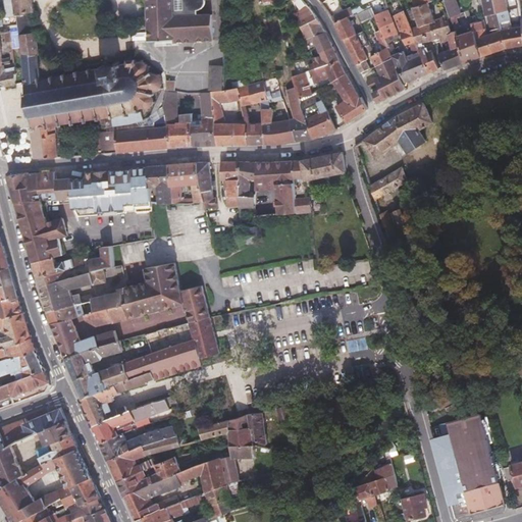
[(5,0),(8,15),(17,14),(18,19),(32,18),(31,12),(37,11),(34,0),(5,0)]
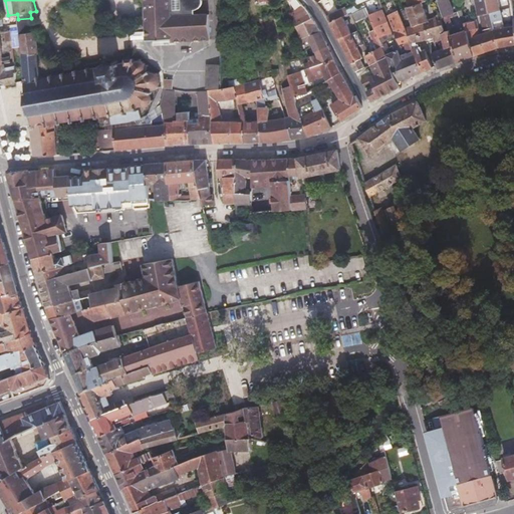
[(185,0),(186,9),(171,9),(170,0),(146,0),(148,40),(171,39),(172,42),(210,40),(209,15),(196,15),(196,10),(198,10),(200,10),(203,7),(205,4),(206,1),(206,0),(185,0)]
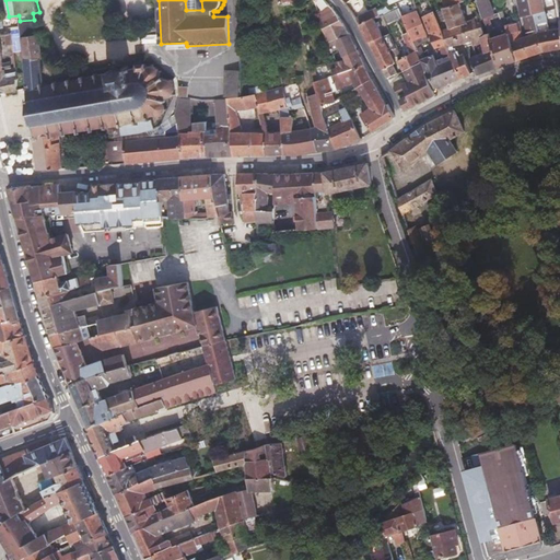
[(201,0),(185,0),(186,10),(202,10),(201,0)]
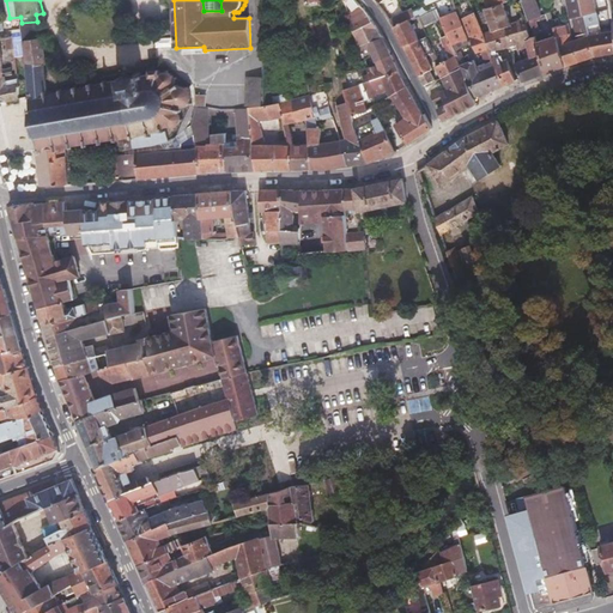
[(556,36),(565,66),(594,56),(589,35),(581,0),(565,0),(566,7),(569,18),(571,18),(576,38),(570,41),(566,24),(553,28),(556,36)]
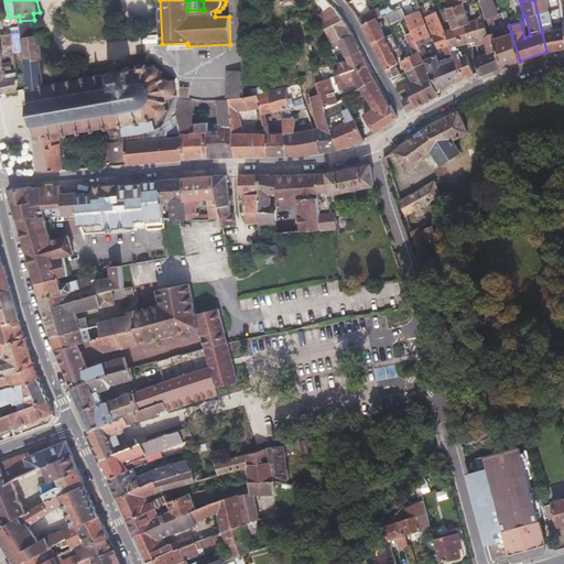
[(534,0),(542,32),(546,52),(546,51),(563,49),(563,26),(551,30),(545,11),(549,10),(546,0),(534,0)]
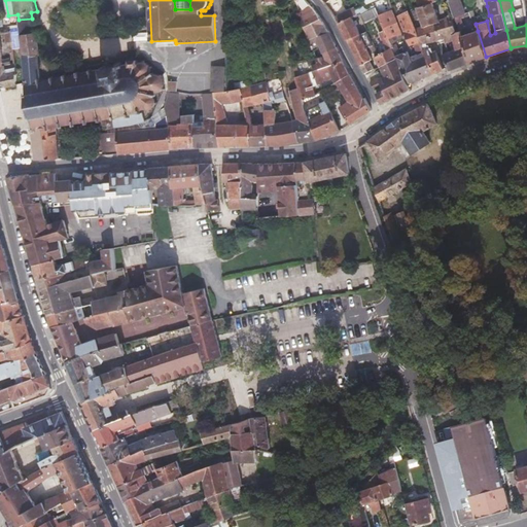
[(460,16),(465,13),(461,1),(451,4),(456,18),(460,16)]
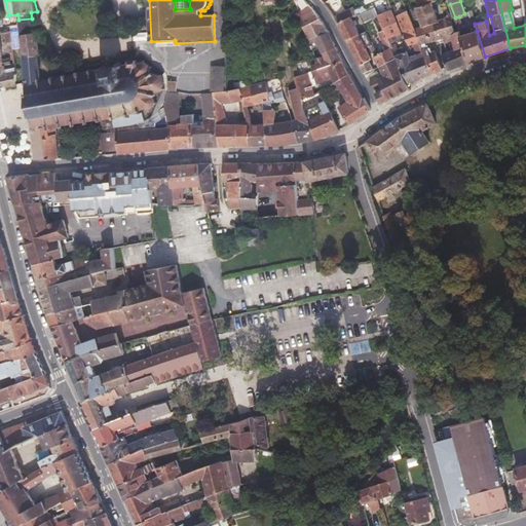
[(423,25),(424,27),(440,22),(439,20),(431,2),(418,6),(416,7),(417,8),(420,16),(420,19),(423,25)]
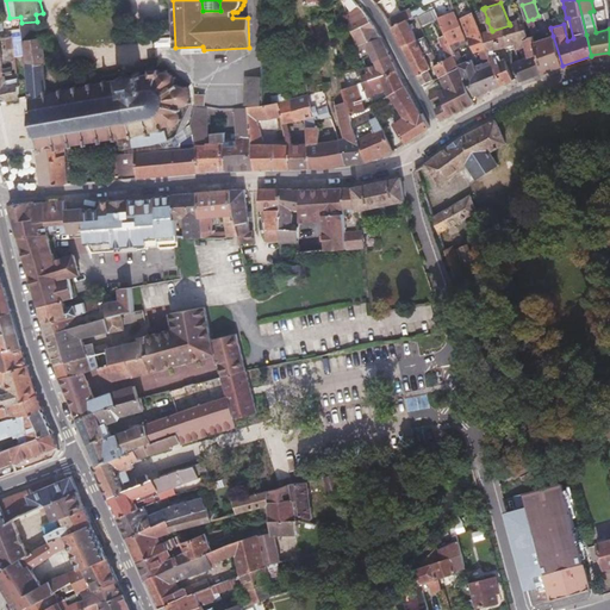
[(411,8),(388,19),(392,26),(408,19),(414,17),(411,11),(411,8)]
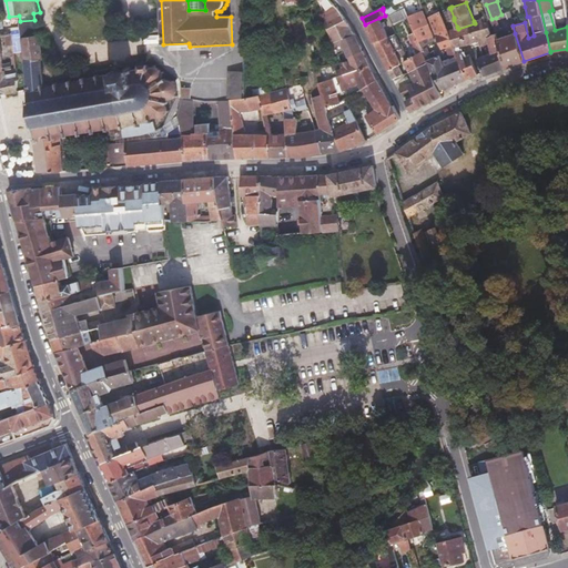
[(338,30),(348,26),(344,18),(342,14),(337,9),(330,12),(332,19),(326,22),(330,32),(337,29),(338,30)]
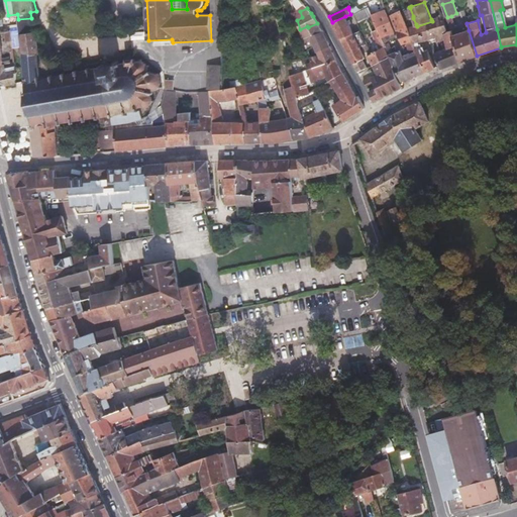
[(404,19),(413,16),(410,8),(401,11),(404,19)]
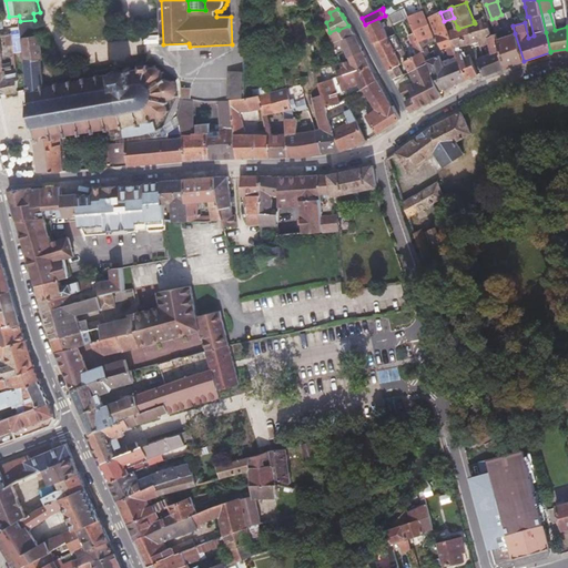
[(440,12),(439,10),(428,17),(442,49),(454,43),(447,30),(444,21),(440,12)]
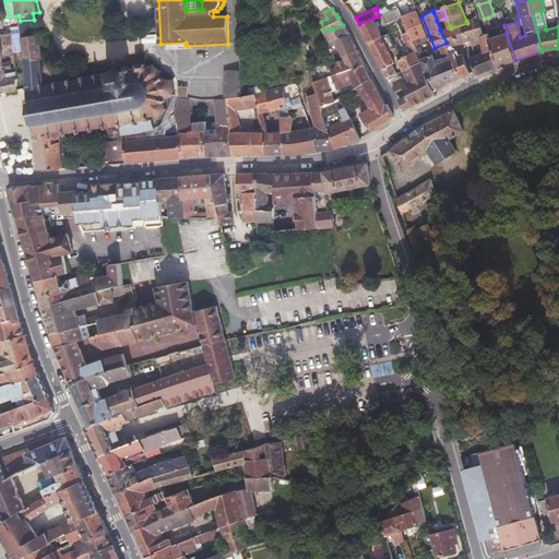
[(416,11),(402,15),(409,34),(413,39),(426,35),(416,11)]
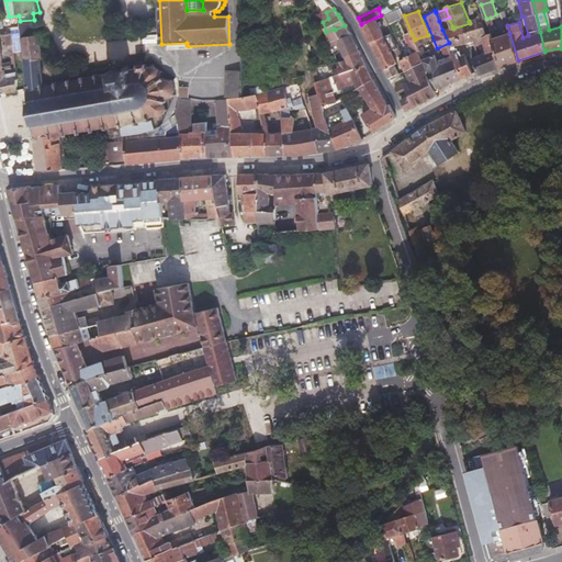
[(375,18),(361,24),(371,43),(384,35),(375,18)]
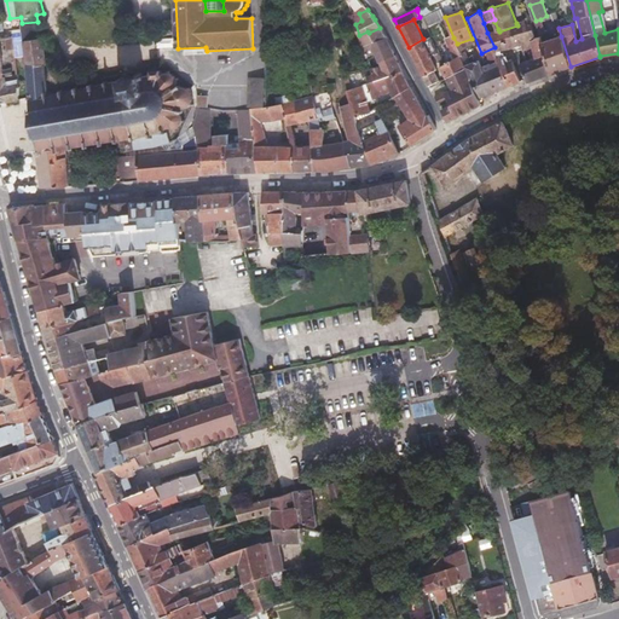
[(507,48),(522,44),(536,39),(533,28),(531,19),(516,23),(518,25),(499,32),(507,48)]
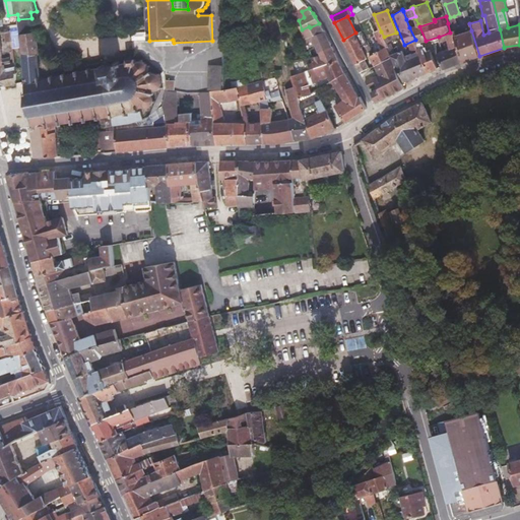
[(19,30),(20,34),(34,31),(31,18),(18,19),(19,30)]
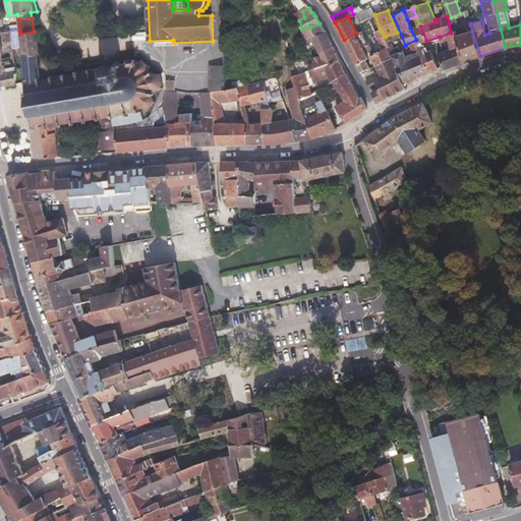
[(417,44),(426,41),(420,26),(419,24),(410,27),(416,40),(417,44)]
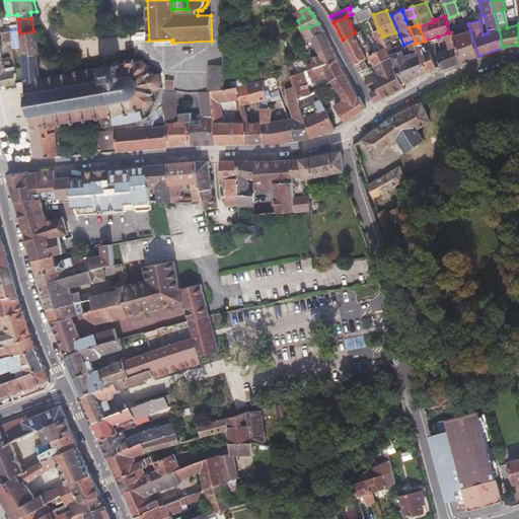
[(11,30),(5,31),(6,42),(8,42),(8,46),(13,46),(13,43),(11,30)]
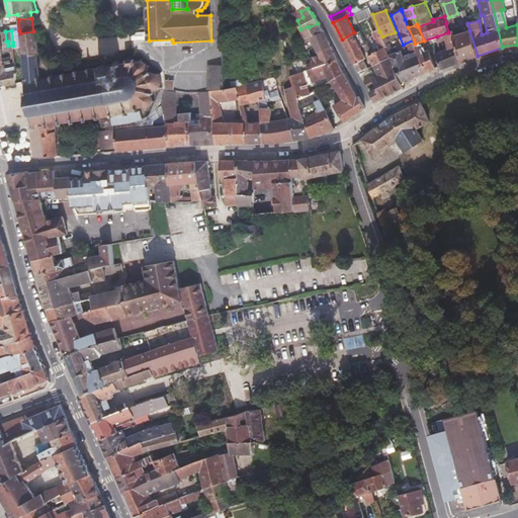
[(13,42),(21,41),(20,33),(19,30),(11,30),(13,42)]
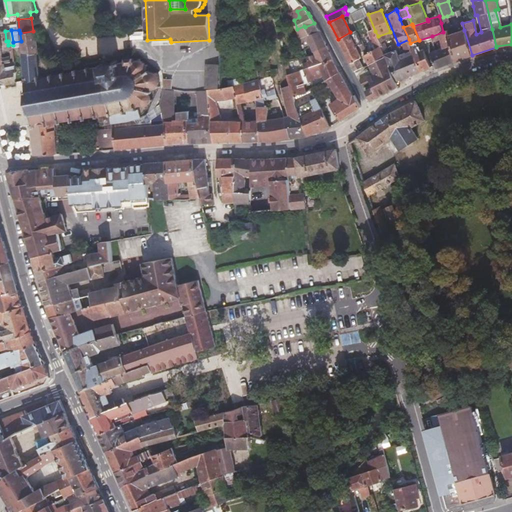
[(449,42),(456,61),(468,56),(472,55),(464,30),(453,34),(448,36),(449,42)]
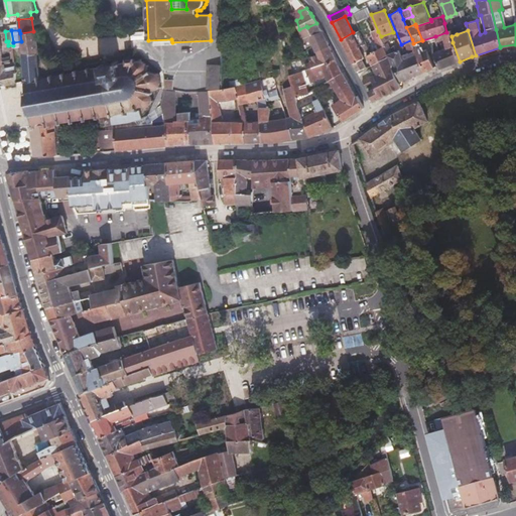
[(21,41),(23,56),(38,53),(39,53),(36,31),(33,31),(20,33),(21,41)]
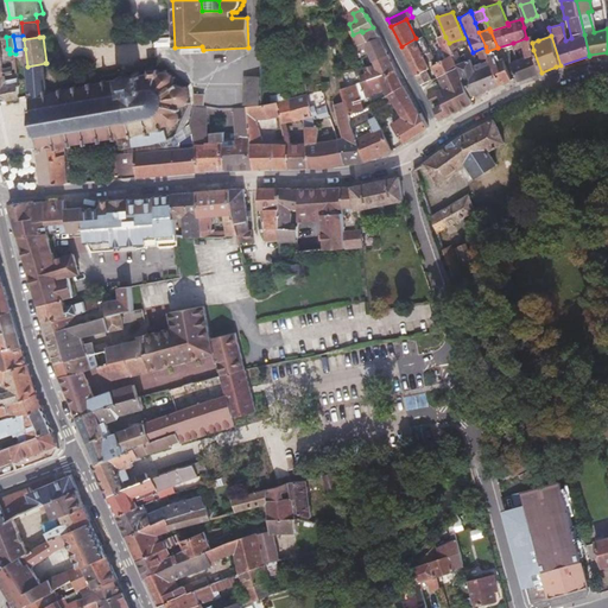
[(366,42),(371,51),(384,45),(379,37),(366,42)]
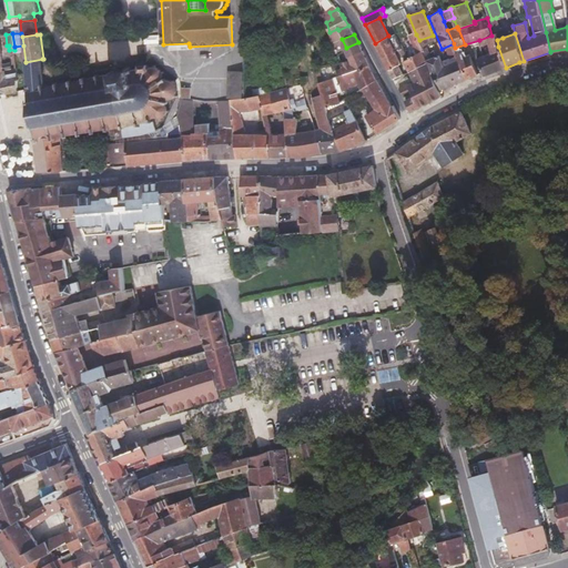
[(404,60),(409,71),(428,61),(423,49),(421,43),(419,40),(416,34),(414,36),(415,38),(412,40),(418,52),(404,60)]
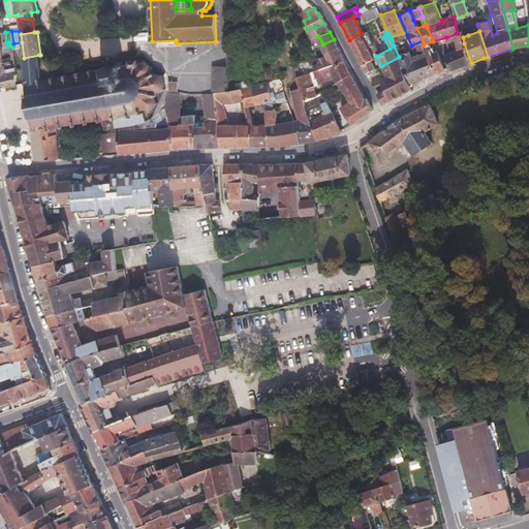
[(445,55),(450,67),(452,70),(471,63),(464,43),(463,37),(462,32),(458,33),(446,37),(447,42),(456,39),(458,50),(449,53),(445,55)]
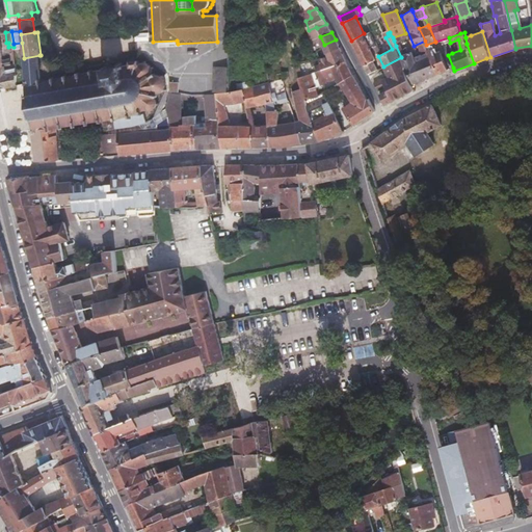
[(364,33),(351,41),(361,58),(369,73),(377,68),(373,60),(376,59),(364,33)]
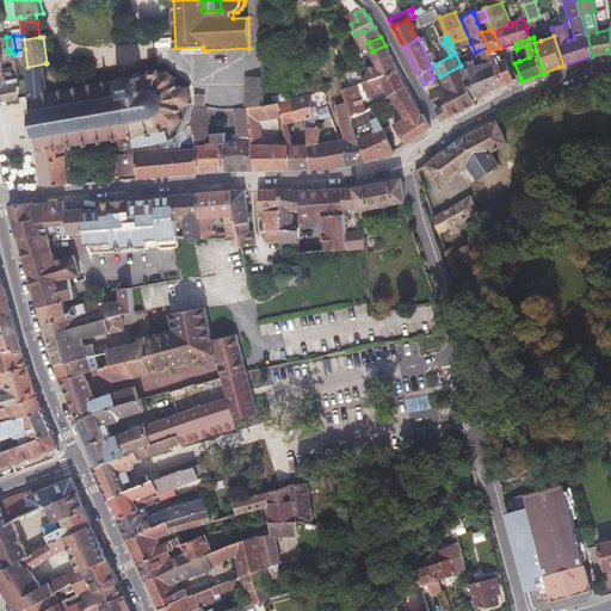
[(372,51),(368,42),(359,45),(363,55),(372,51)]
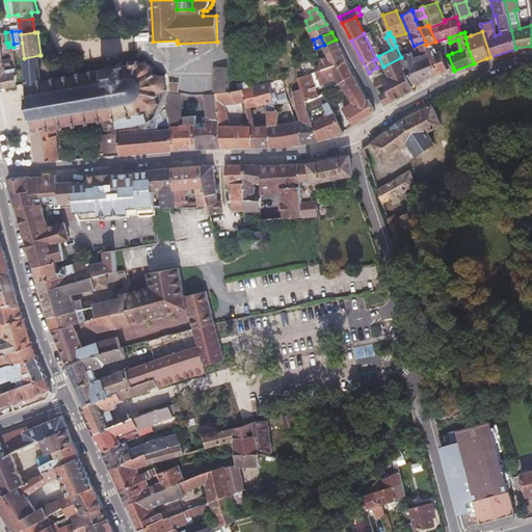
[(371,42),(376,52),(380,50),(375,40),(371,42)]
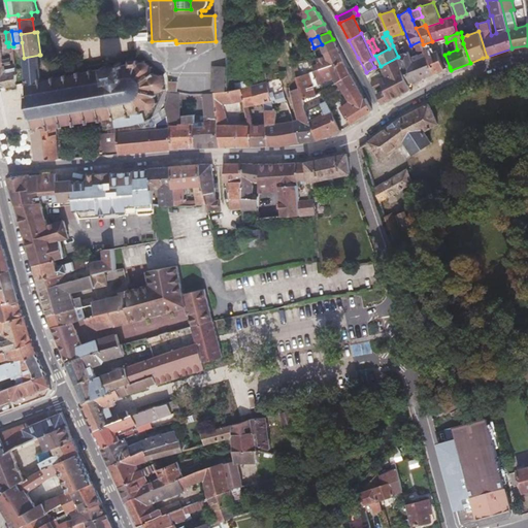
[(398,57),(409,84),(423,78),(415,60),(413,62),(407,52),(401,54),(397,43),(393,45),(398,57)]
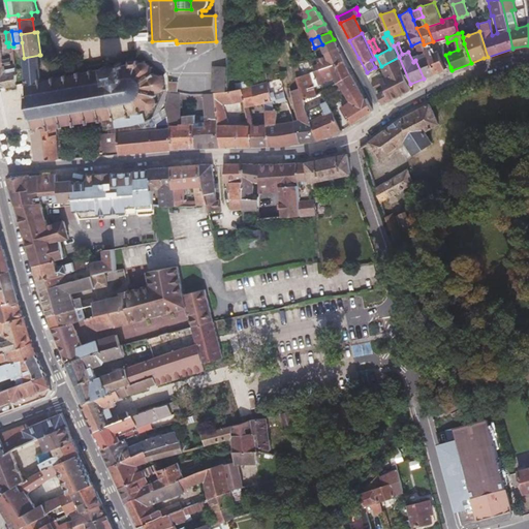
[(327,56),(318,59),(320,64),(321,69),(344,61),(338,49),(325,54),(327,56)]
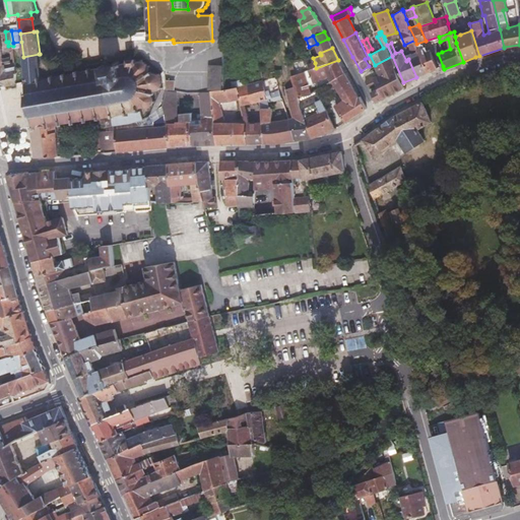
[(419,51),(429,72),(438,68),(432,52),(431,50),(426,52),(424,48),(418,49),(419,51)]
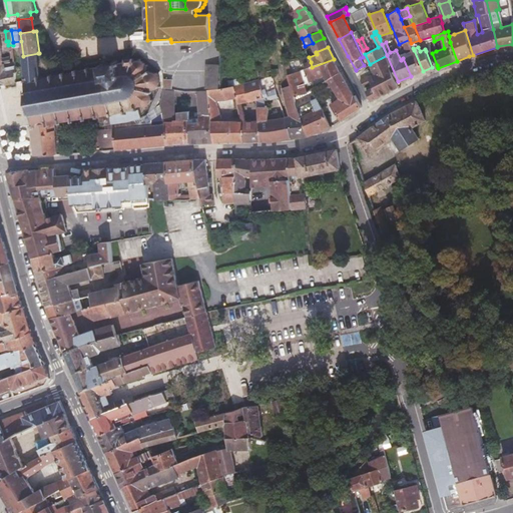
[(403,58),(411,76),(423,71),(414,50),(409,52),(410,54),(403,58)]
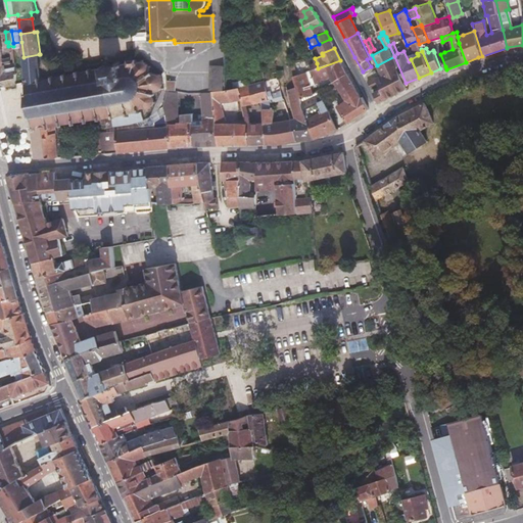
[(24,82),(22,83),(24,85),(26,85),(28,93),(26,93),(25,94),(26,96),(27,97),(30,115),(28,115),(28,117),(28,119),(31,119),(33,128),(31,128),(31,130),(33,130),(35,130),(57,126),(61,125),(61,127),(63,127),(63,124),(65,124),(73,123),(74,125),(76,125),(76,122),(86,120),(87,123),(89,122),(89,120),(98,117),(99,120),(101,120),(101,117),(113,115),(115,115),(116,116),(113,117),(114,126),(128,126),(145,120),(144,110),(149,109),(150,107),(151,107),(151,105),(154,103),(155,103),(156,102),(154,101),(155,100),(155,98),(154,96),(155,95),(155,94),(155,93),(157,92),(159,91),(161,90),(161,89),(163,89),(164,87),(163,87),(163,82),(162,79),(161,76),(162,75),(160,74),(160,75),(155,73),(153,73),(152,72),(149,73),(150,70),(151,68),(154,67),(153,66),(151,67),(147,63),(144,62),(144,60),(142,60),(141,61),(138,63),(137,59),(129,60),(129,63),(122,64),(121,62),(117,62),(117,65),(110,66),(110,64),(106,65),(106,67),(103,67),(92,69),(92,67),(89,68),(90,70),(80,73),(80,70),(77,70),(77,73),(66,75),(66,73),(64,73),(64,75),(54,77),(54,75),(51,76),(51,78),(42,79),(39,54),(24,57),(26,82),(24,82)]
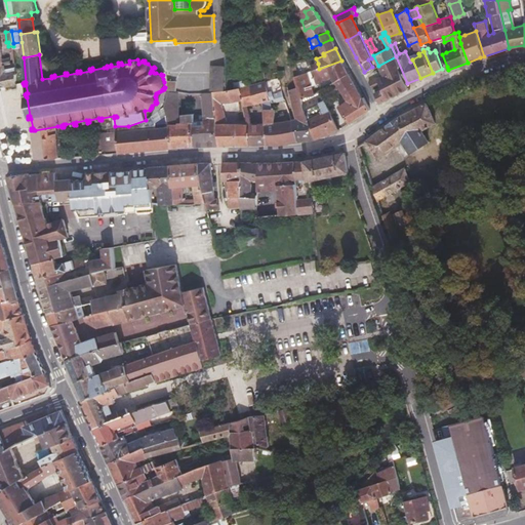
[(375,85),(371,87),(380,103),(389,98),(408,88),(406,84),(407,83),(396,56),(378,66),(384,74),(377,77),(382,88),(379,91),(375,85)]
